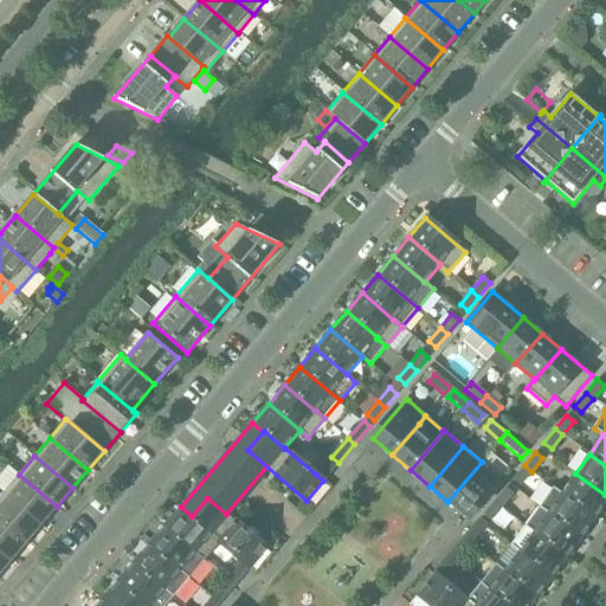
[(331,457),(316,475),(323,481),(339,463),(331,457)]
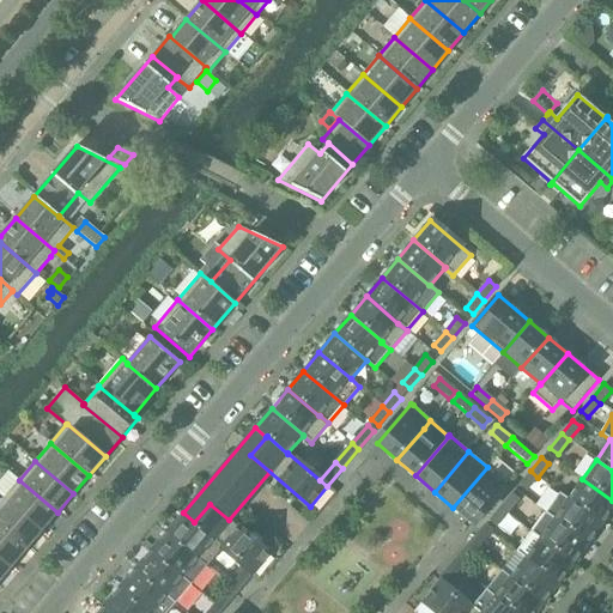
[(472,525),(507,484),(487,467),(453,508),(472,525)]
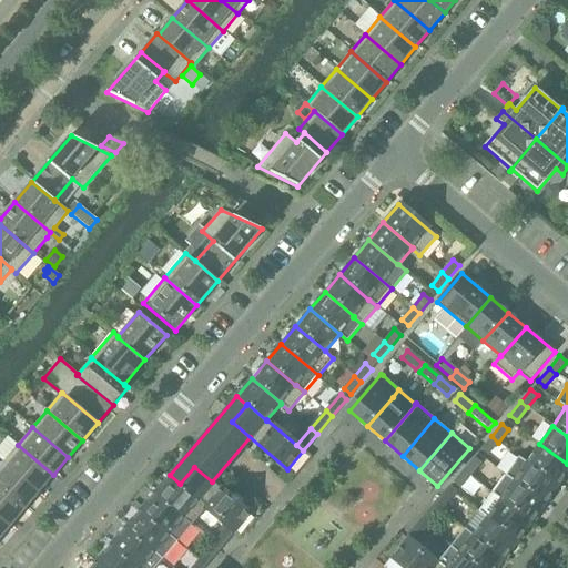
[(492,436),(480,449),(487,455),(498,443),(492,436)]
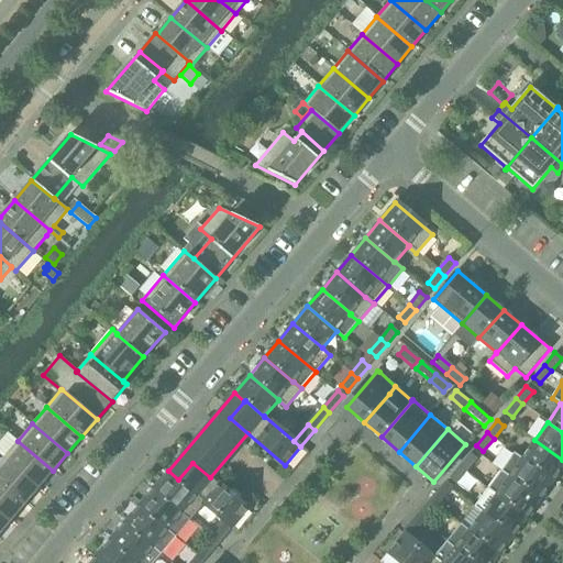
[(521,460),(553,481),(562,466),(562,460),(534,440),(522,457),(521,460)]
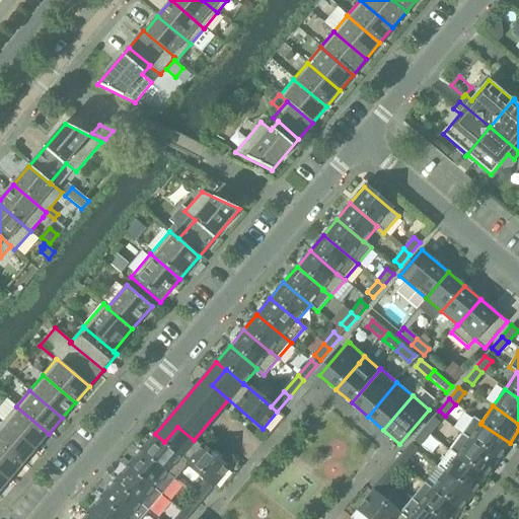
[(16,406),(3,422),(35,450),(49,434),(16,406)]
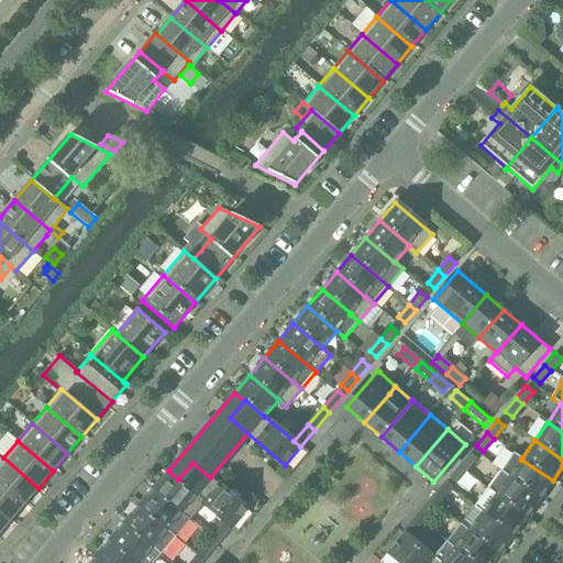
[(553,481),(521,460),(522,457),(514,452),(500,471),(540,499),(549,487),(553,481)]
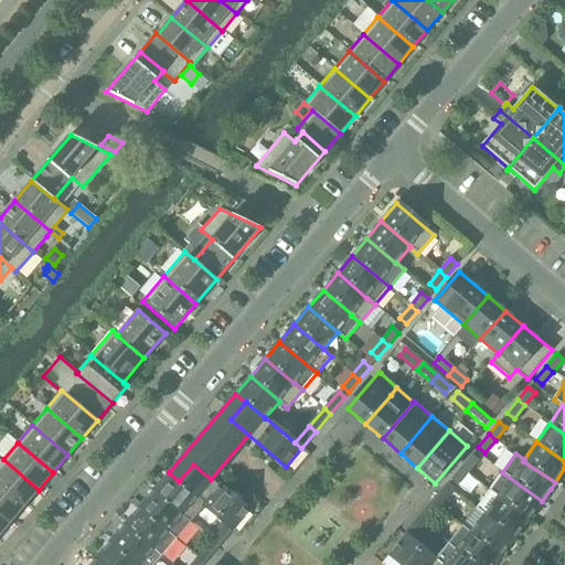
[(461,467),(468,472),(478,460),(471,455),(461,467)]
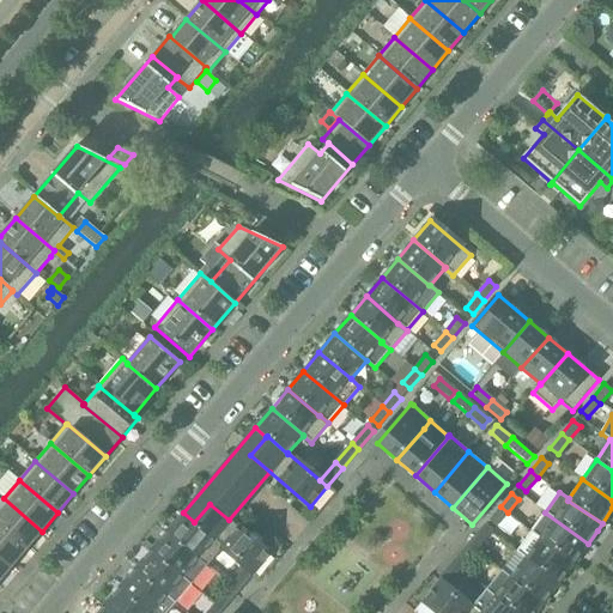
[(4,498),(0,502),(0,527),(26,550),(42,532),(4,498)]
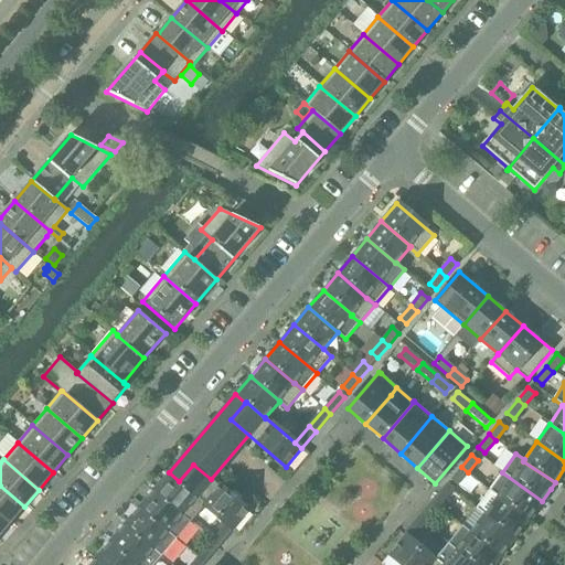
[(179,481),(179,482),(205,504),(205,505),(227,524),(227,523),(234,529),(248,511),(211,479),(193,465),(179,481)]
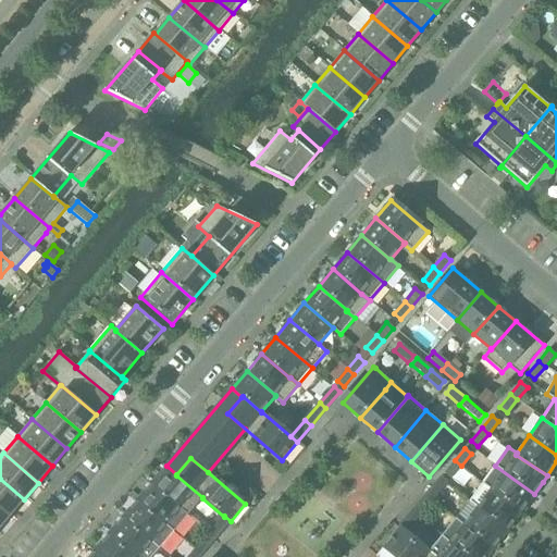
[(455,460),(444,472),(450,479),(461,466),(455,460)]
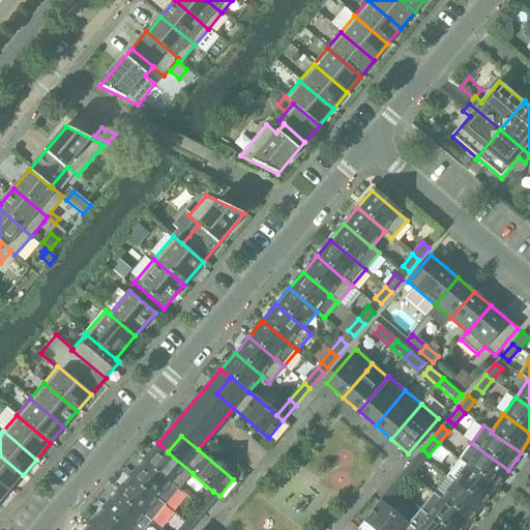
[(168,452),(168,451),(158,443),(144,460),(172,483),(179,490),(193,474),(193,473),(168,452)]
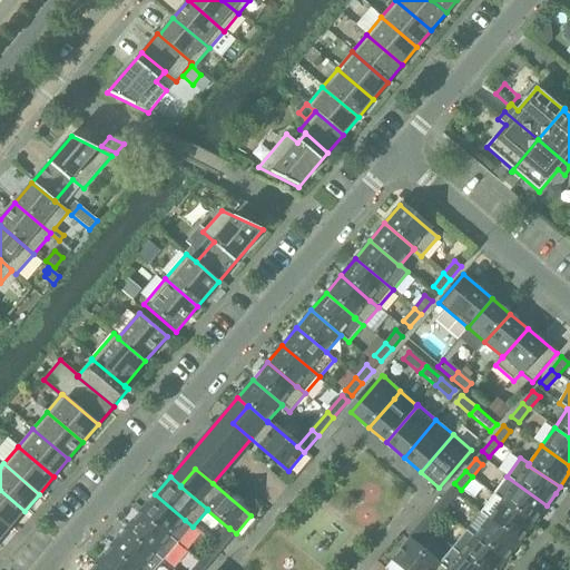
[(502,501),(533,524),(542,512),(547,505),(507,477),(493,495),(502,501)]
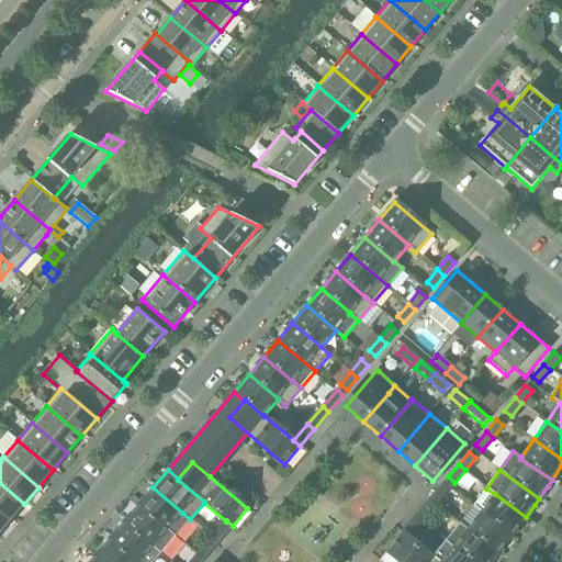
[(445,481),(430,498),(437,504),(451,486),(445,481)]
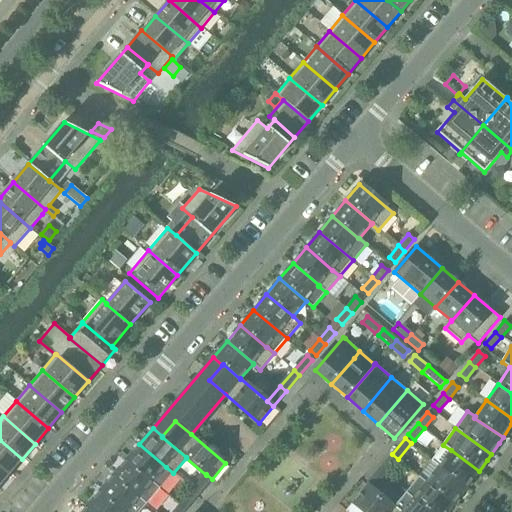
[(0,440),(0,467),(8,475),(22,459),(0,440)]
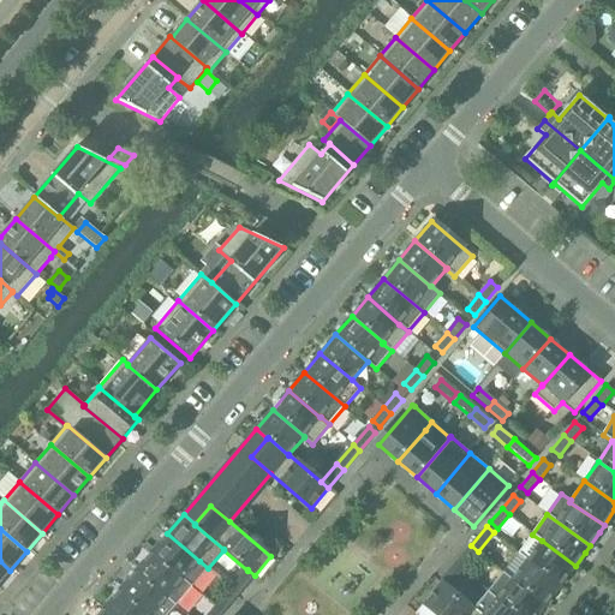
[(151,553),(192,586),(207,569),(208,568),(199,561),(167,533),(151,553)]
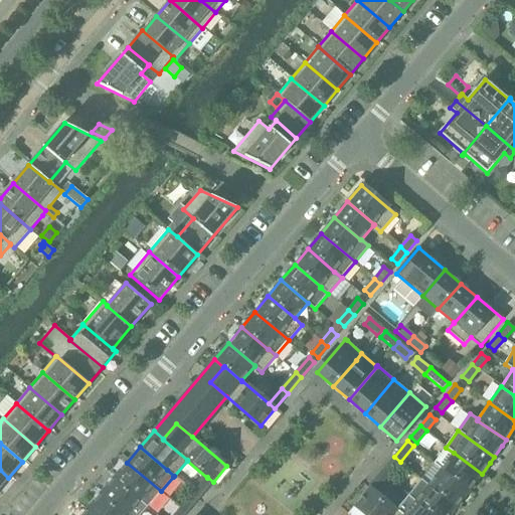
[(481,475),(482,474),(454,453),(446,448),(434,464),(441,470),(469,491),(481,475)]
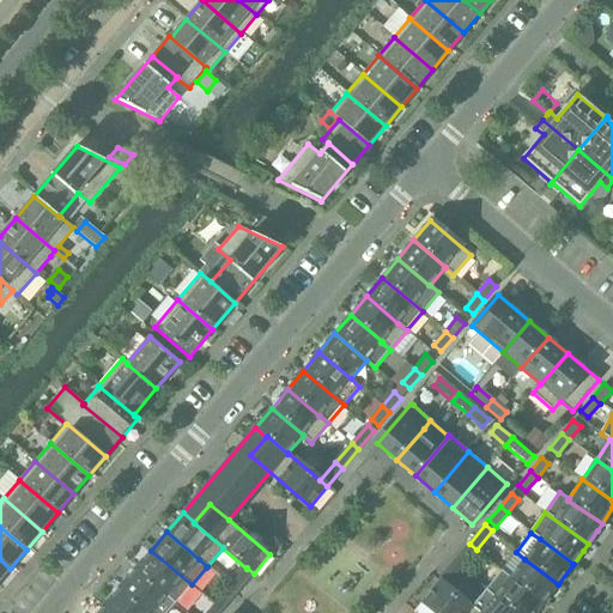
[(461,568),(477,550),(469,544),(454,562),(461,568)]
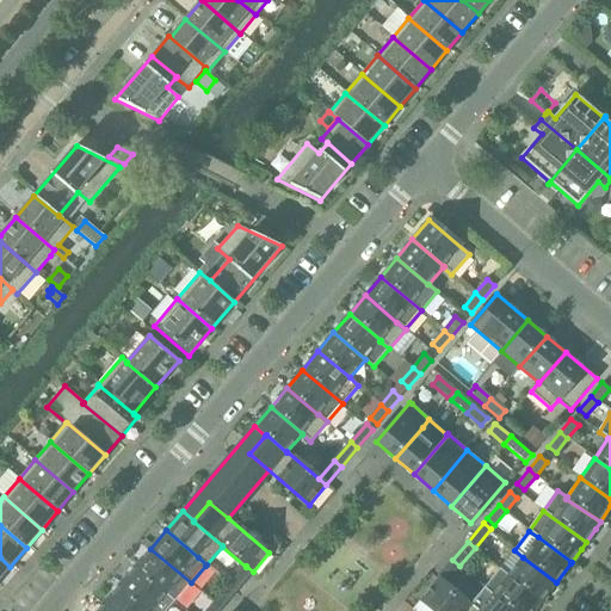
[(176,602),(191,582),(150,549),(135,567),(176,602)]
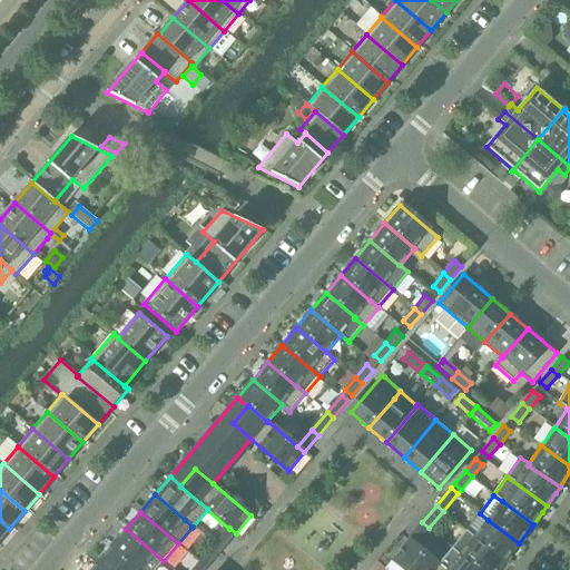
[(0,520),(0,539),(9,529),(0,520)]
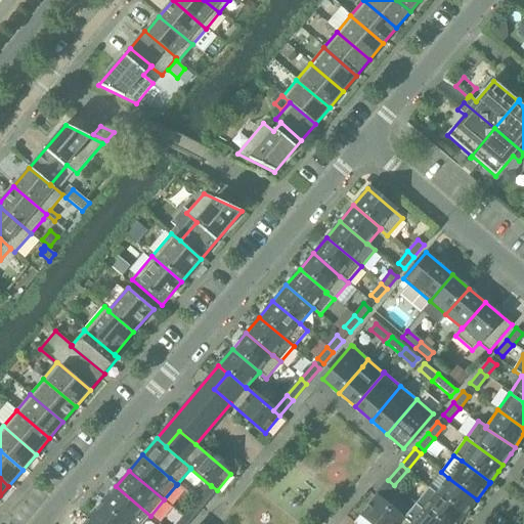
[(442,486),(436,494),(464,516),(477,499),(448,478),(442,486)]
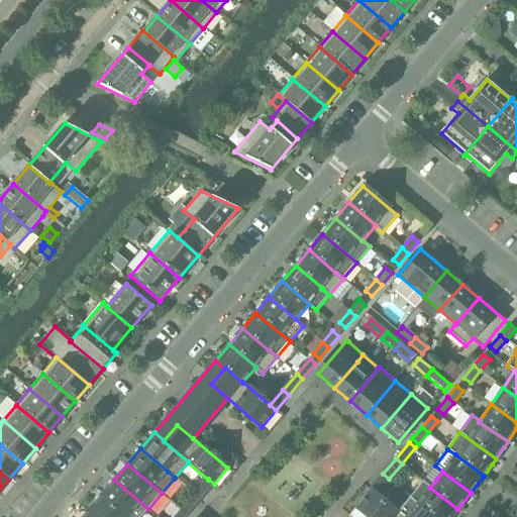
[(370,489),(371,491),(376,495),(389,479),(383,474),(370,489)]
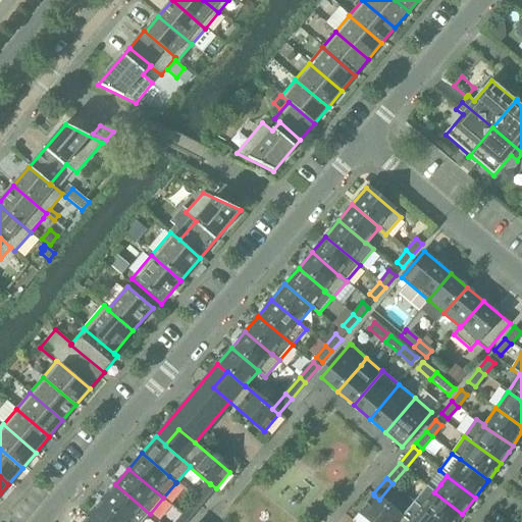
[(210,483),(210,484),(197,500),(202,504),(215,488),(215,489),(216,488),(210,483)]
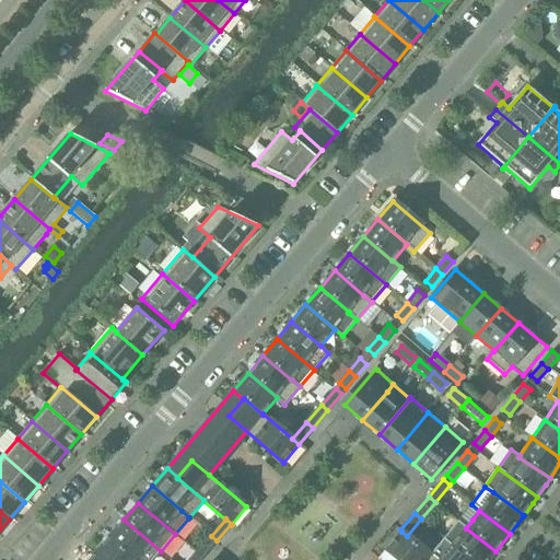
[(152,559),(161,551),(124,520),(109,537),(136,559),(152,559)]
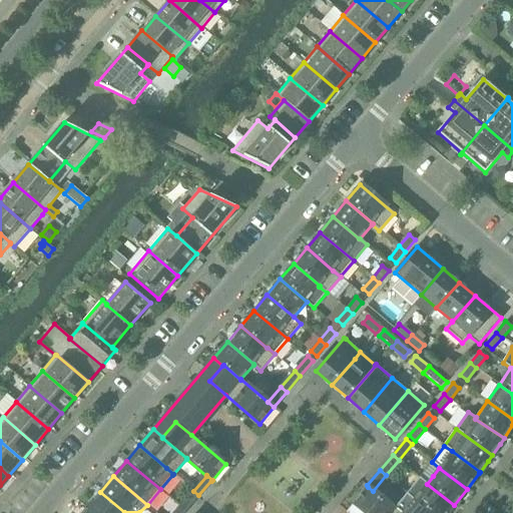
[(407,493),(414,500),(430,512),(448,512),(454,505),(427,484),(419,478),(407,493)]
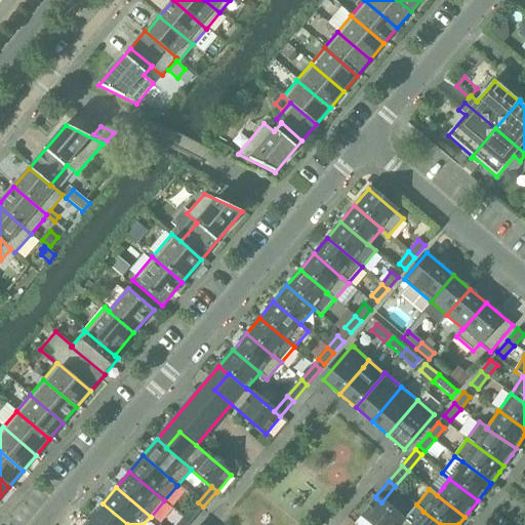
[(407,524),(403,520),(400,518),(381,502),(376,498),(362,515),(374,524),(407,524)]
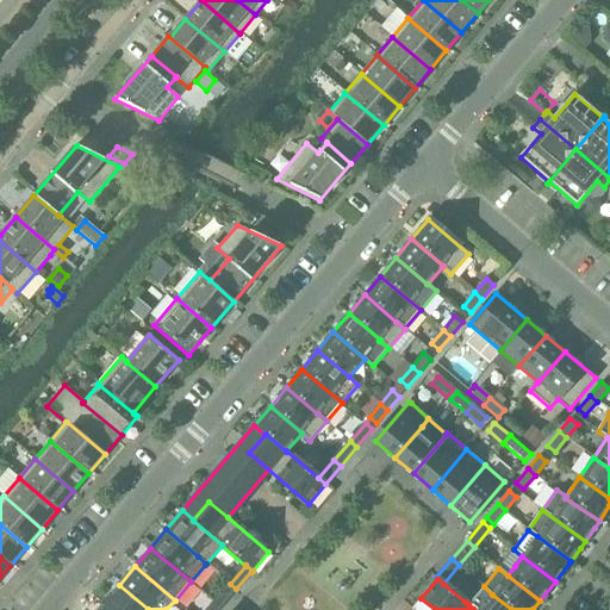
[(215,602),(221,608),(236,589),(230,584),(215,602)]
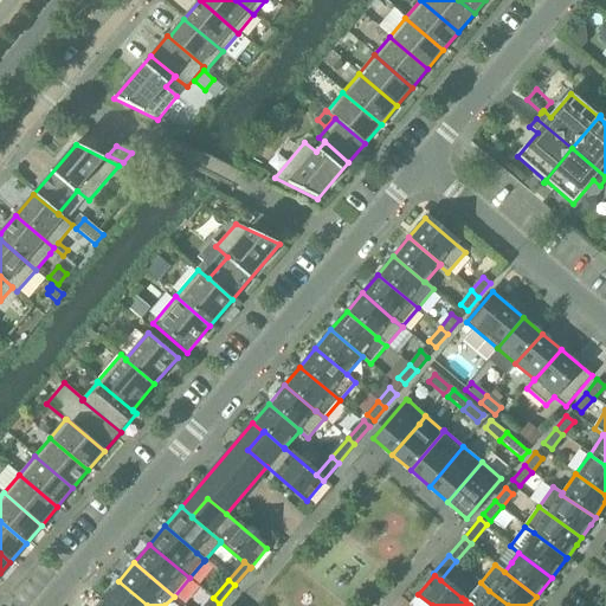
[(147,605),(118,581),(102,600),(109,605),(147,605)]
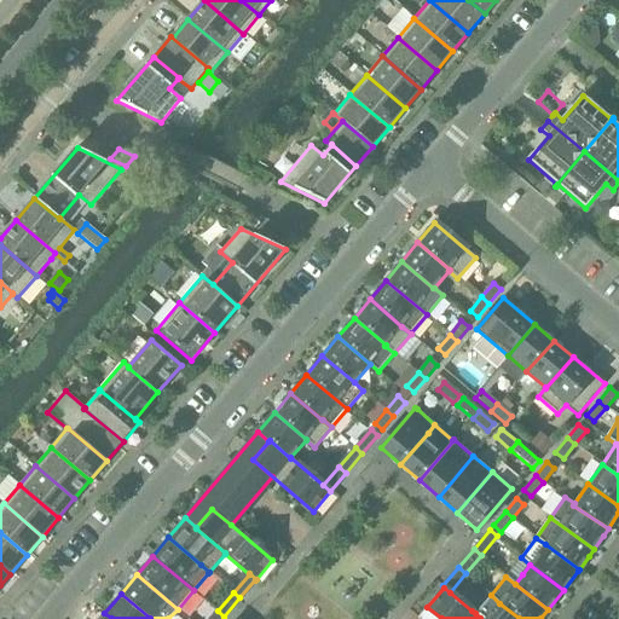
[(480,618),(519,618),(499,603),(491,595),(475,613),(480,618)]
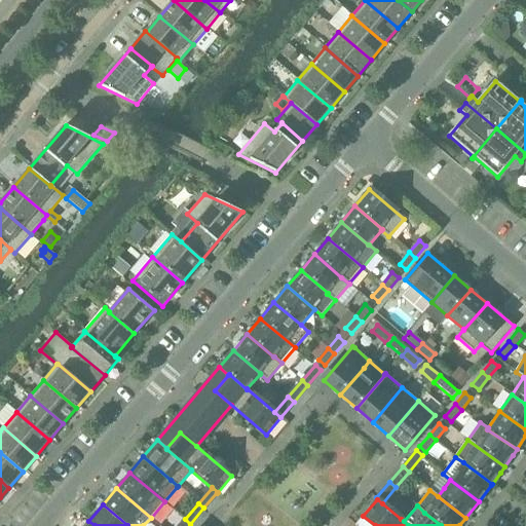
[(390,511),(401,519),(403,516),(393,508),(390,511)]
